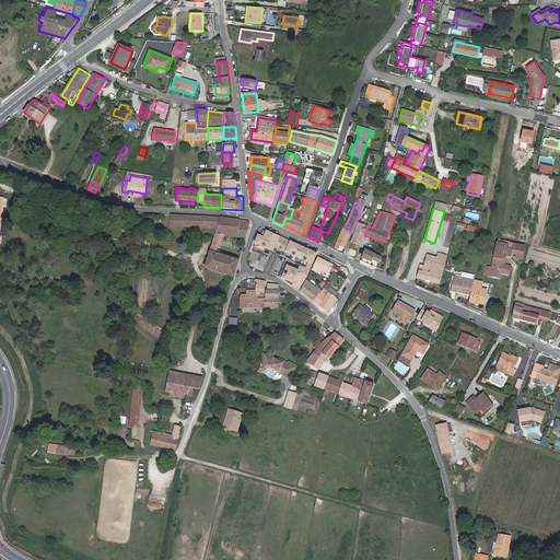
[(206,268),(234,278),(240,260),(220,254),(221,251),(220,251),(224,235),(245,238),(249,223),(248,221),(220,217),(171,214),(170,226),(203,228),(209,228),(218,229),(214,236),(206,268)]
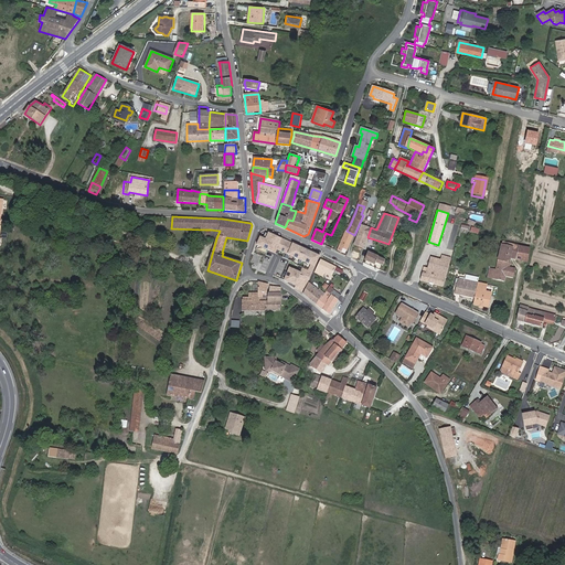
[(354,244),(363,247),(368,237),(371,227),(362,224),(354,244)]
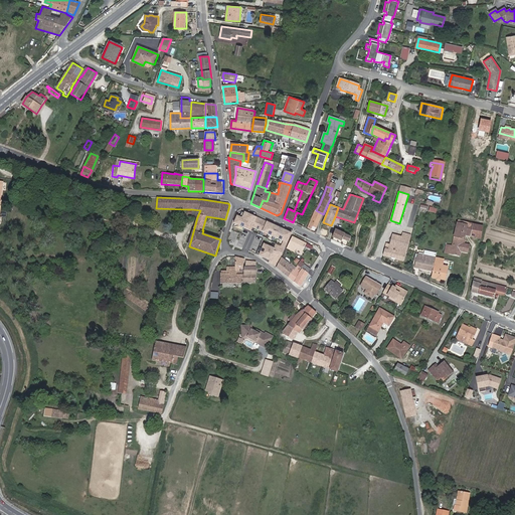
[(315,211),(309,224),(308,228),(311,229),(313,226),(317,228),(323,214),(316,210),(315,211)]
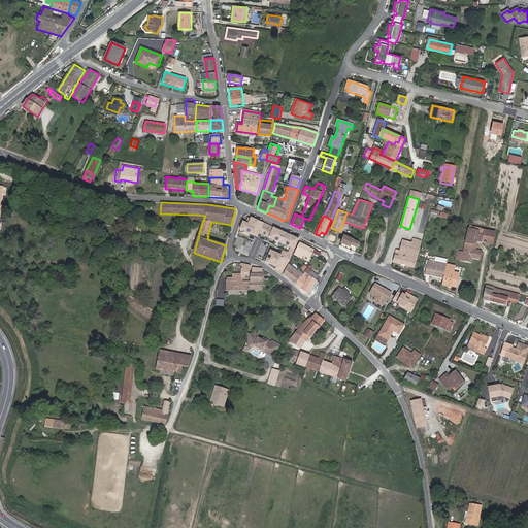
[(239,230),(257,237),(259,233),(263,223),(253,218),(252,219),(251,218),(248,224),(242,222),(239,230)]
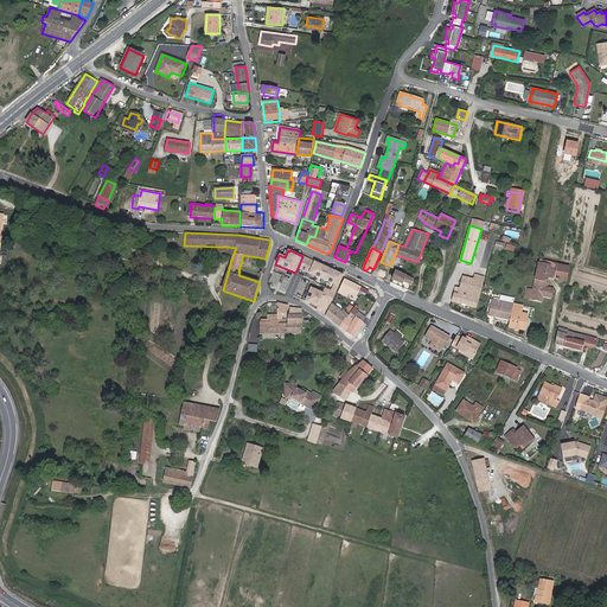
[(302,256),(298,268),(336,285),(338,286),(344,274),(302,256)]
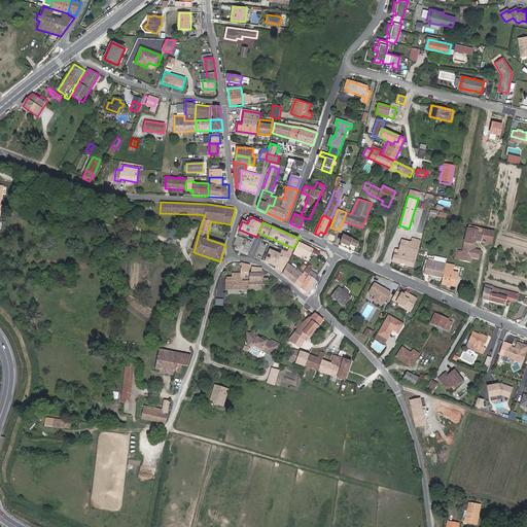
[(484,229),(468,225),(467,230),(478,233),(476,241),(481,242),(484,230),(484,229)]
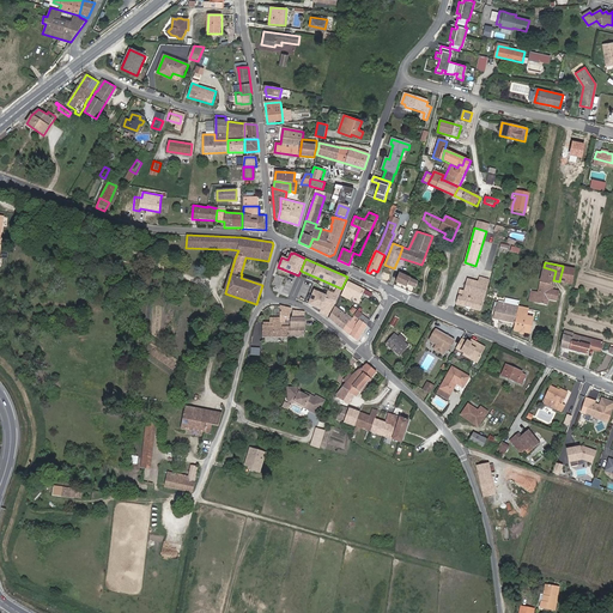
[(380,279),(388,284),(394,268),(384,265),(380,279)]
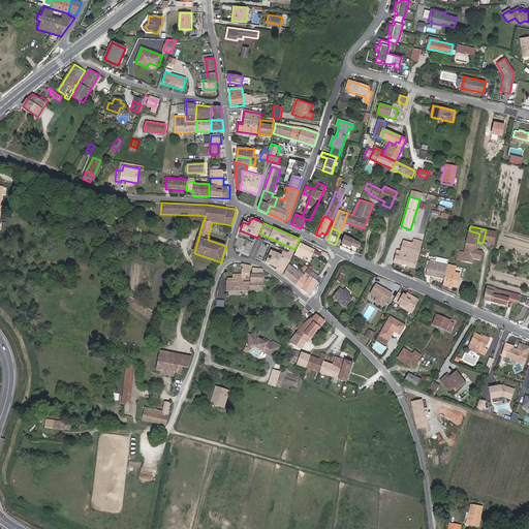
[(459,251),(457,259),(472,263),(474,258),(480,259),(484,251),(476,249),(477,242),(479,234),(469,230),(464,252),(459,251)]
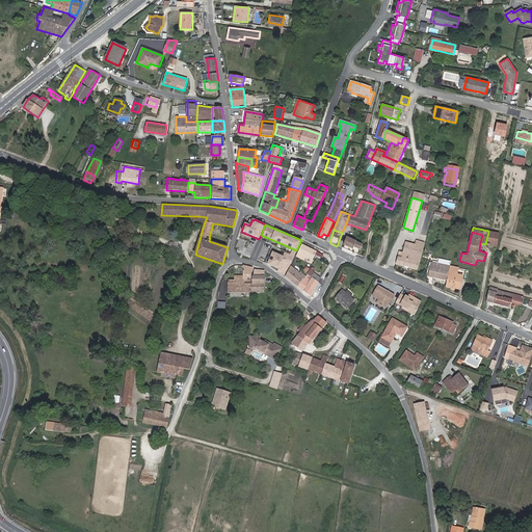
[(499,234),(488,232),(485,244),(496,246),(499,234)]
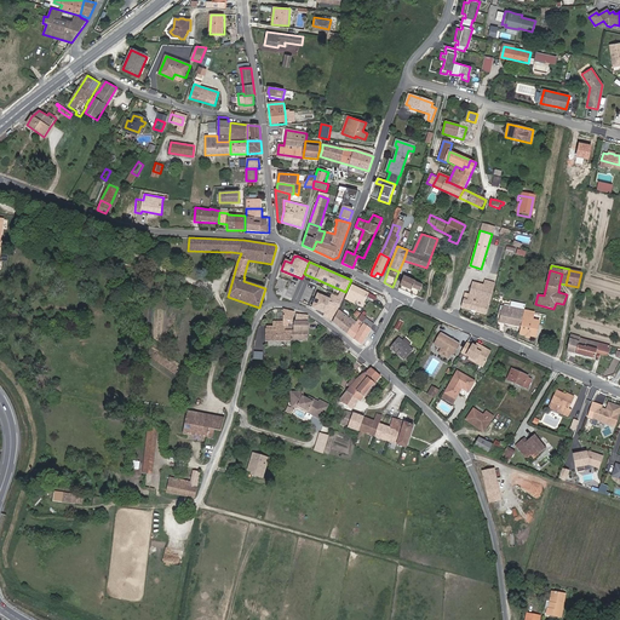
[(405,276),(401,286),(412,291),(413,288),(420,291),(423,285),(405,276)]
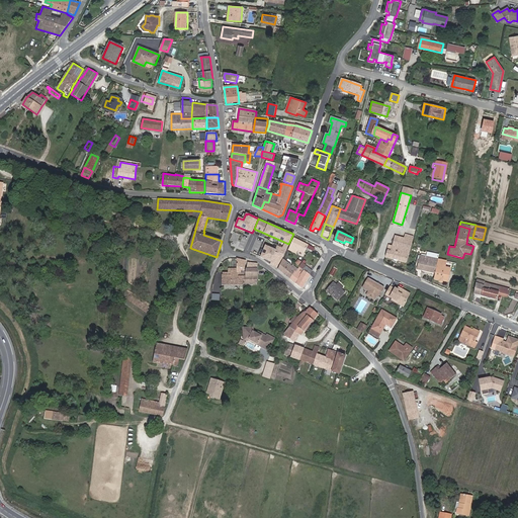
[(385,256),(406,262),(413,241),(405,239),(395,236),(392,246),(389,245),(385,256)]
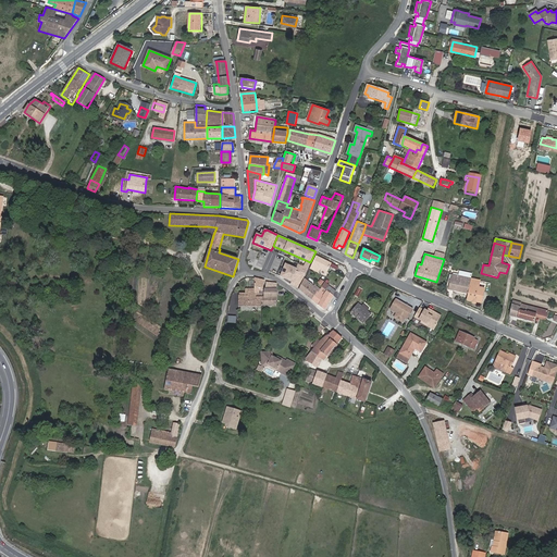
[(338,265),(317,256),(310,269),(318,272),(319,269),(327,272),(330,267),(336,270),(338,265)]
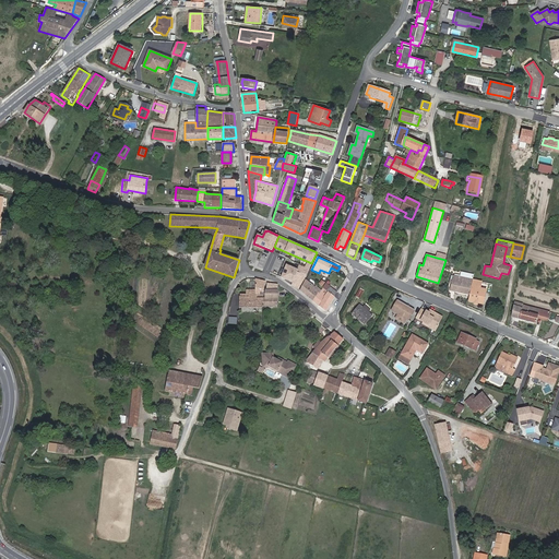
[(299,271),(287,265),(281,278),(293,284),(299,271)]
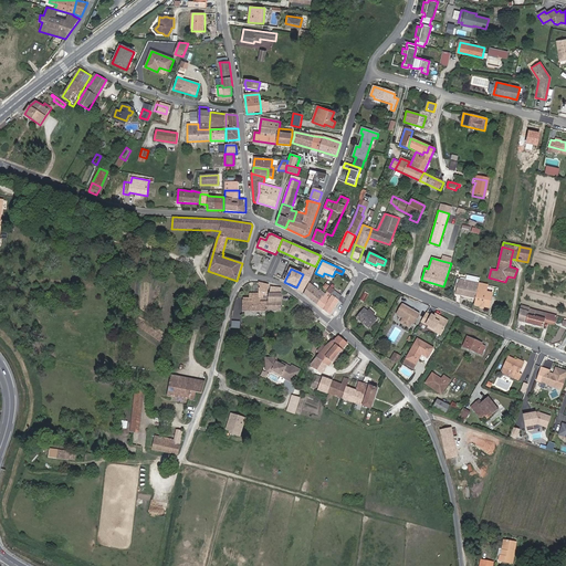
[(303,274),(311,279),(313,273),(311,272),(305,269),(303,274)]
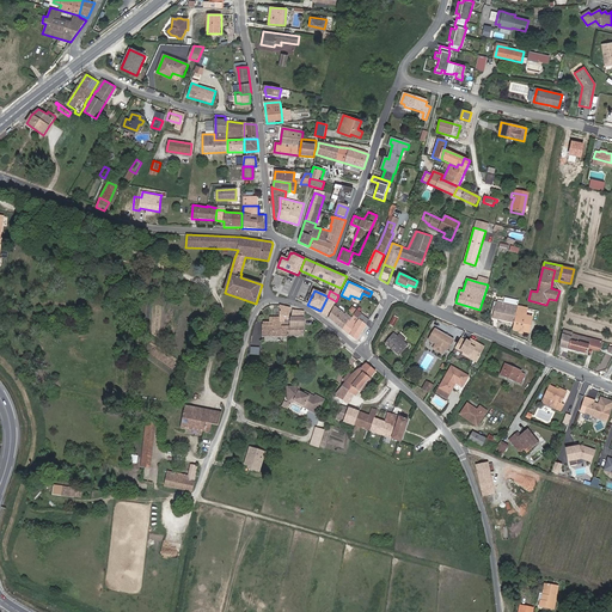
[(336,301),(328,297),(320,311),(320,312),(326,316),(336,301)]
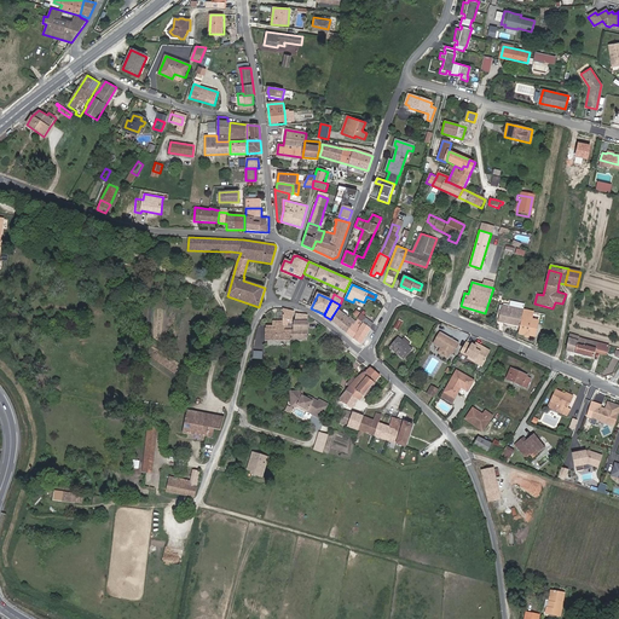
[(520,327),(524,311),(499,305),(498,310),(502,311),(501,314),(499,322),(520,327)]
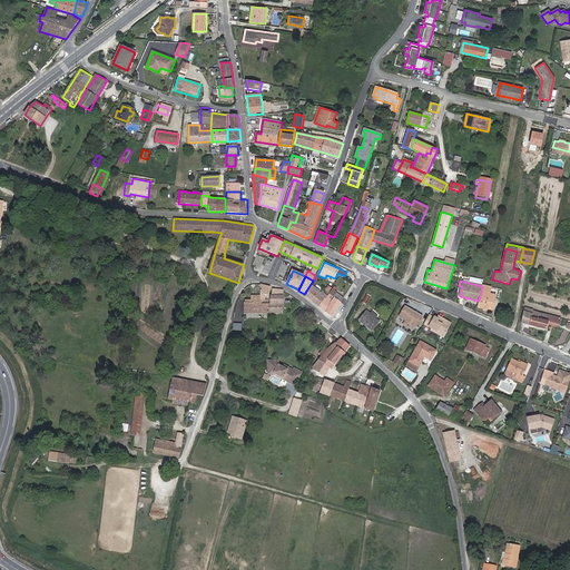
[(261,284),(259,296),(254,296),(254,302),(244,302),(245,313),(267,313),(267,304),(262,304),(262,300),(265,300),(265,297),(268,297),(271,287),(271,286),(261,284)]
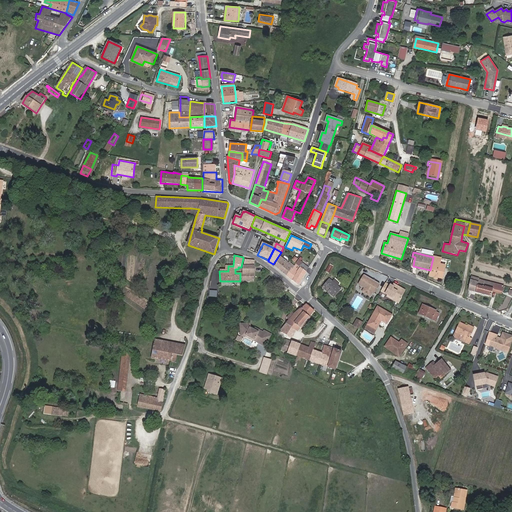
[(287,264),(279,257),(275,266),(287,275),(291,269),(291,268),(287,264)]
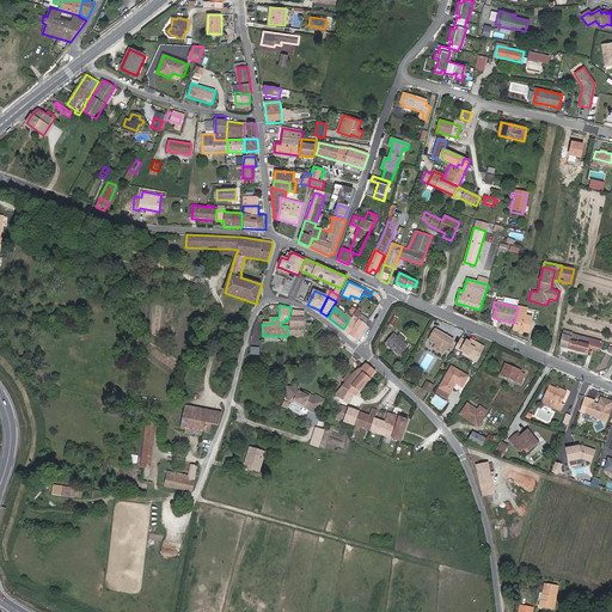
[(514,323),(513,329),(513,330),(530,334),(533,318),(526,317),(526,314),(527,308),(518,307),(514,323)]
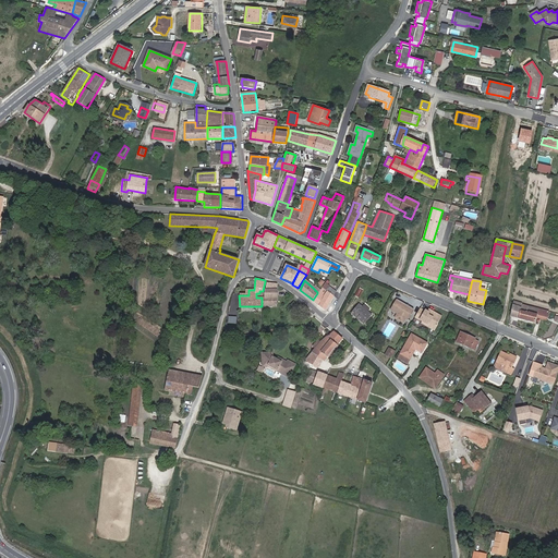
[(262,298),(262,306),(277,306),(277,284),(277,283),(265,281),(263,291),(259,291),(259,293),(256,293),(256,298),(262,298)]
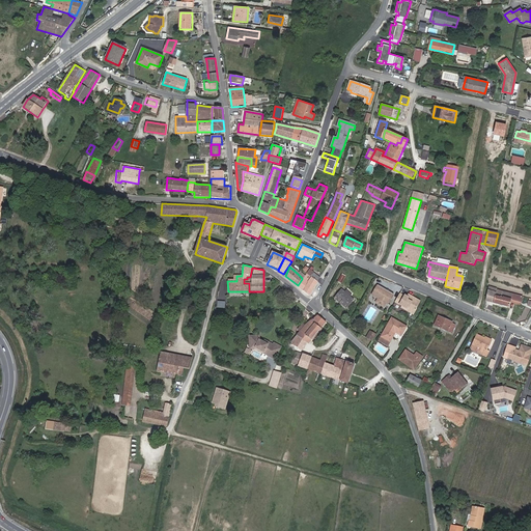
[(309,296),(317,282),(316,281),(319,276),(313,272),(311,270),(312,269),(310,268),(306,273),(307,274),(306,276),(304,275),(302,278),(302,279),(307,283),(303,290),(309,296)]
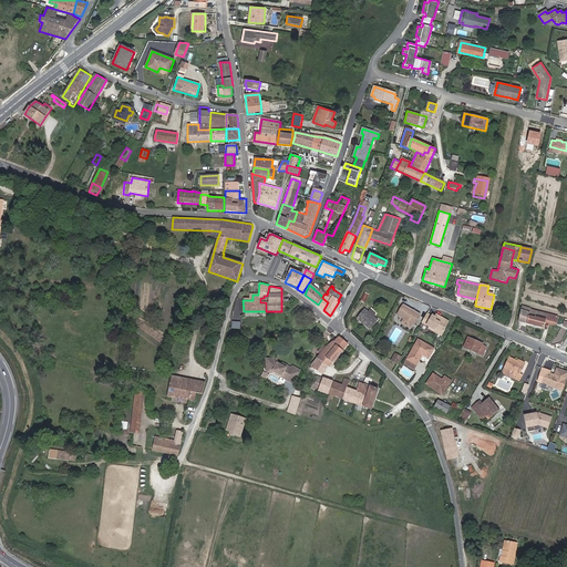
[(322,298),(318,305),(323,310),(328,302),(322,298)]
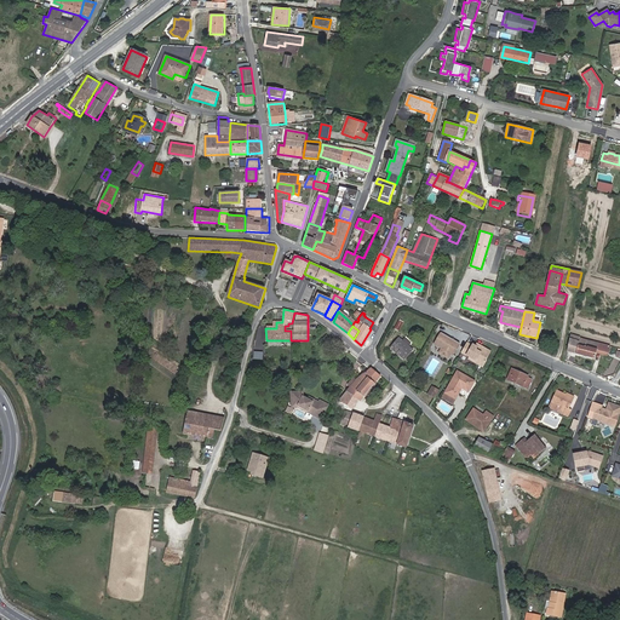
[(459,343),(442,333),(435,344),(443,349),(440,354),(448,357),(452,354),(453,354),(459,343)]
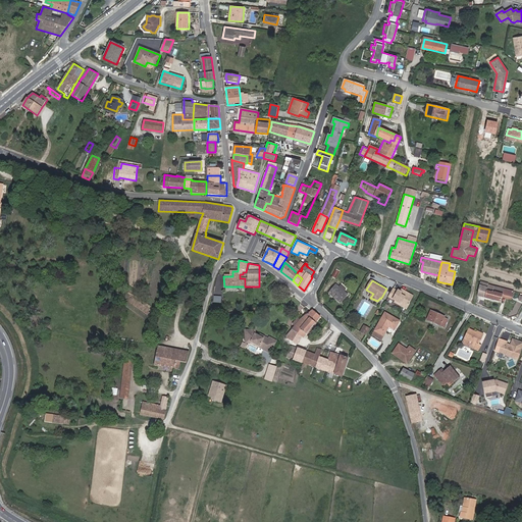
[(502,298),(504,289),(489,284),(489,283),(481,281),(477,296),(501,302),(502,298)]
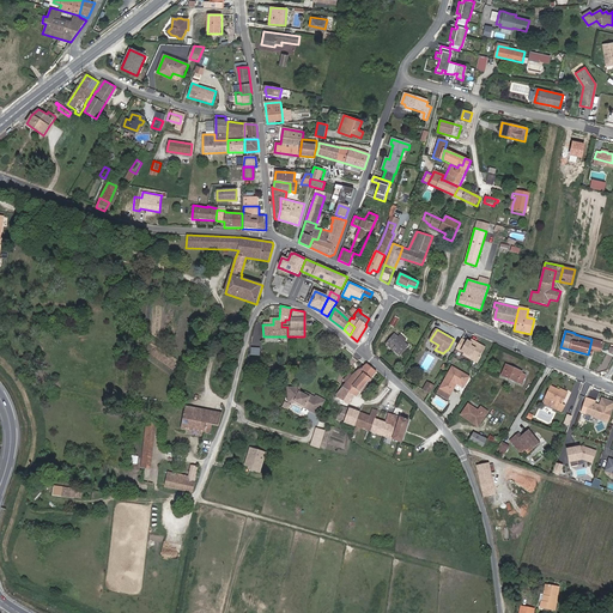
[(332,345),(338,340),(339,340),(334,334),(327,340),(332,345)]
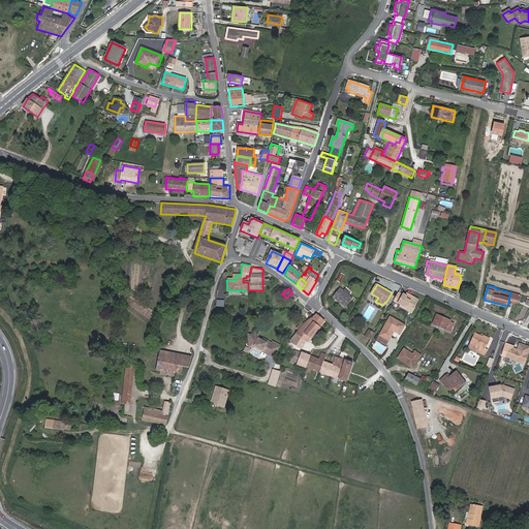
[(333,297),(345,307),(352,299),(340,288),(333,297)]
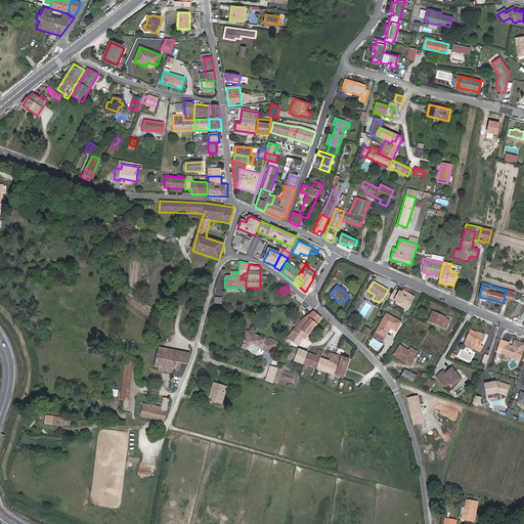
[(415,297),(405,292),(404,293),(402,294),(402,293),(399,291),(399,292),(394,290),(389,298),(397,302),(399,301),(403,303),(402,305),(406,307),(409,306),(410,305),(415,297)]
